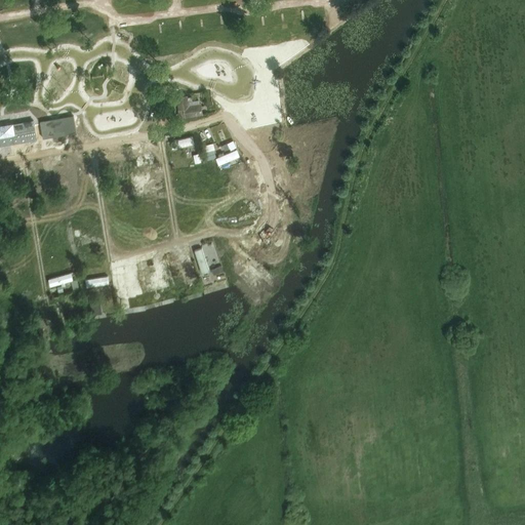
[(286,0),(288,11),(308,9),(306,0),(286,0)]
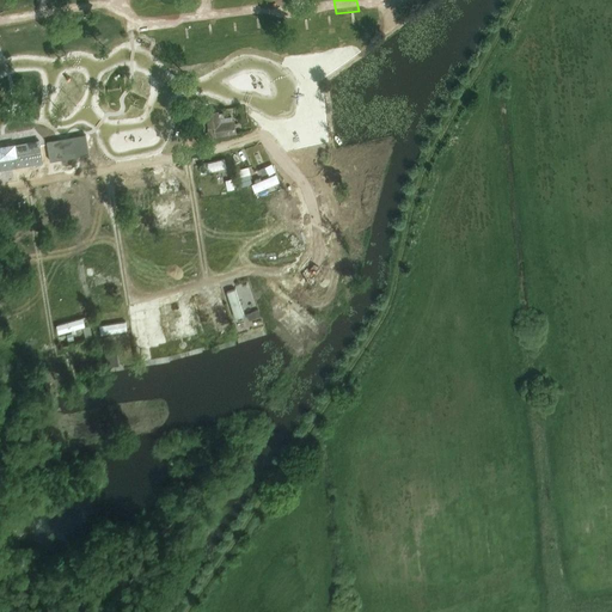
[(228,60),(242,84),(250,80),(252,84),(264,77),(250,49),(228,60)]
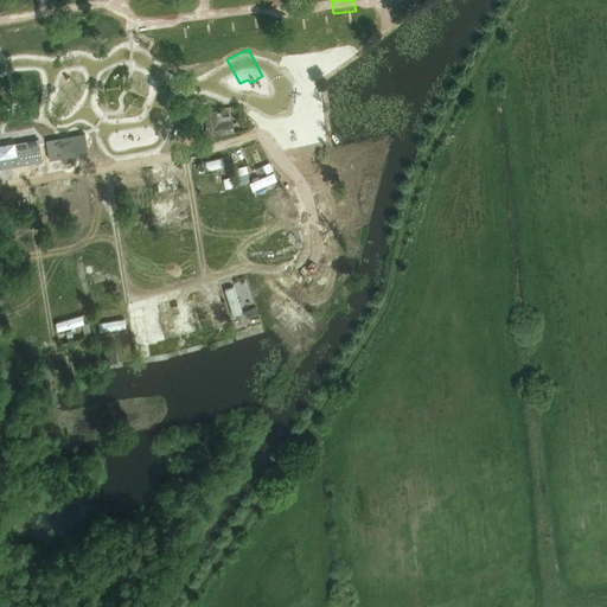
[(222,112),(217,113),(217,110),(204,113),(206,127),(212,126),(213,136),(235,133),(232,121),(231,121),(230,115),(222,116),(222,112)]
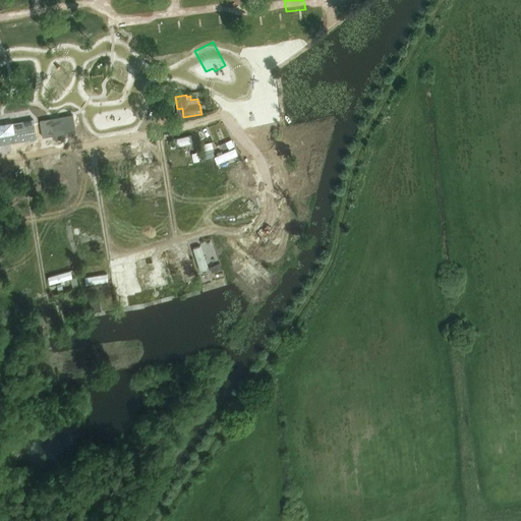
[(50,114),(0,122),(0,151),(55,141),(50,114)]
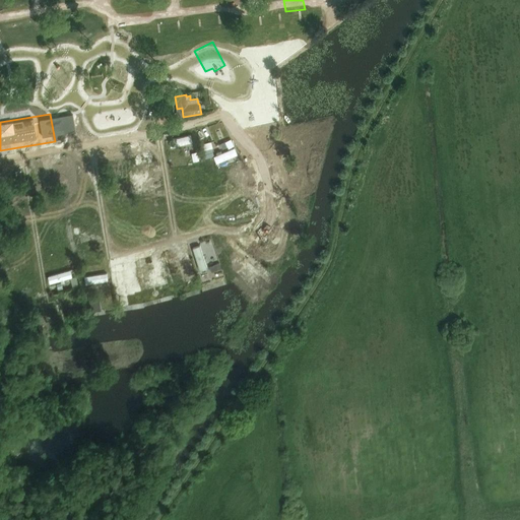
[(242,127),(243,134),(250,132),(249,125),(242,127)]
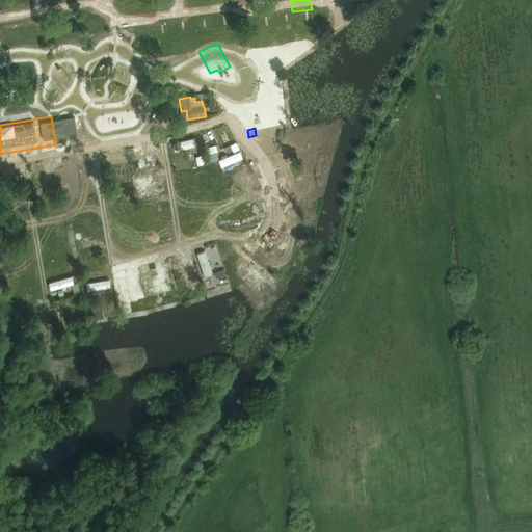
[(179,149),(198,145),(196,136),(178,140),(179,149)]
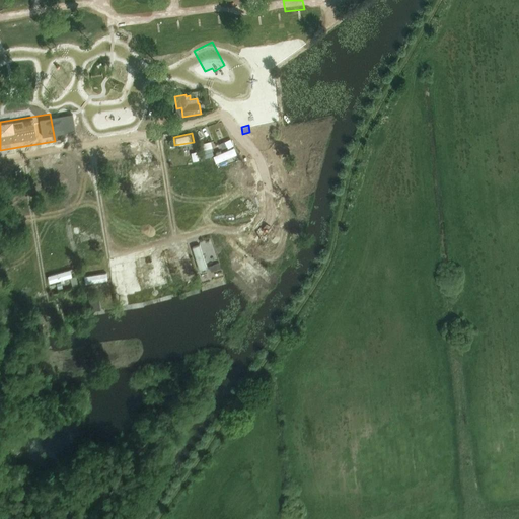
[(203,149),(213,147),(211,140),(202,142),(203,149)]
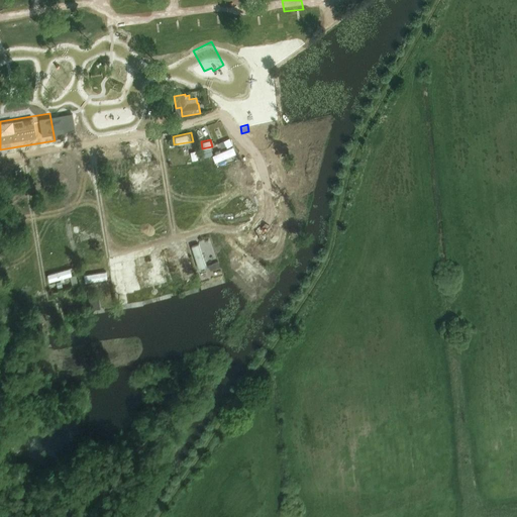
[(215,161),(237,154),(234,146),(212,152),(215,161)]
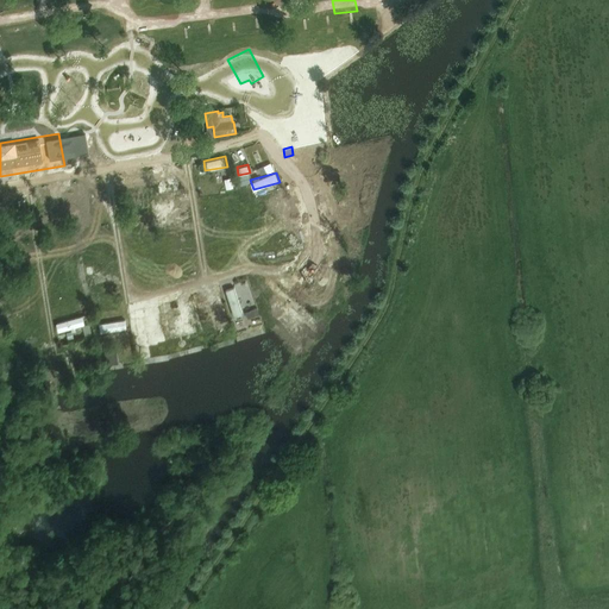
[(248,174),(238,177),(240,186),(251,183),(248,174)]
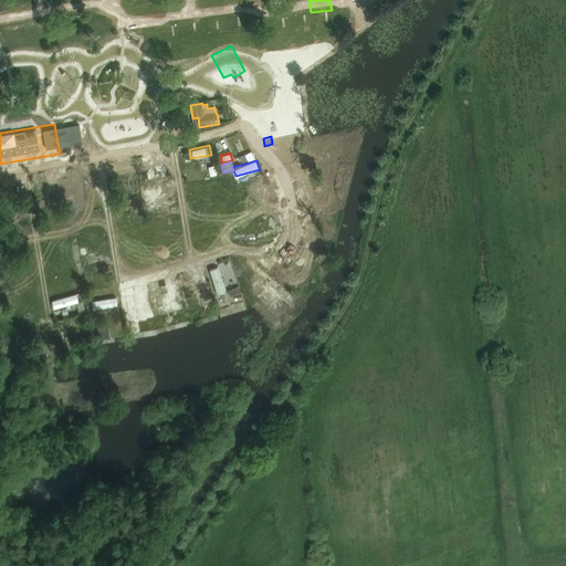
[(173,191),(153,196),(154,206),(175,202),(173,191)]
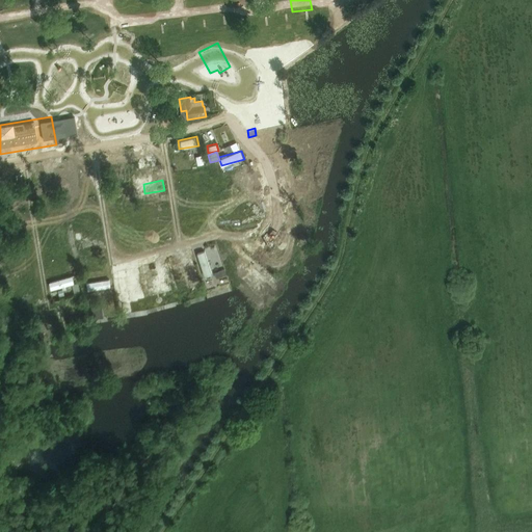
[(214,271),(224,267),(215,245),(206,248),(214,271)]
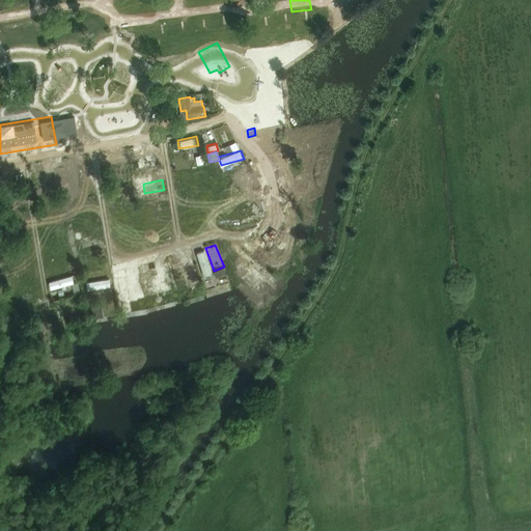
[(201,275),(211,274),(206,249),(198,250),(201,275)]
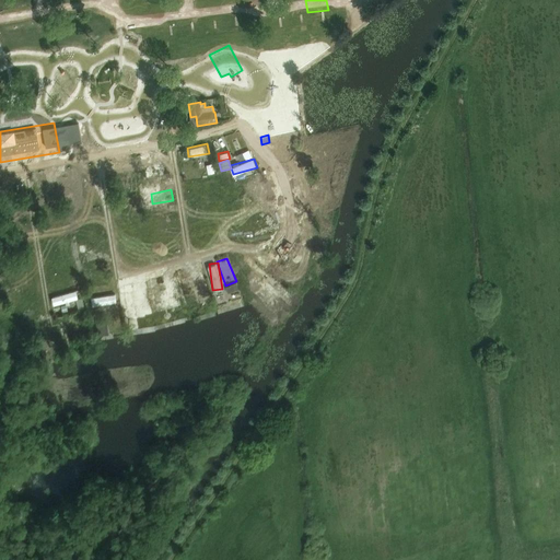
[(256,283),(252,289),(263,299),(267,294),(279,305),(289,294),(282,289),(280,292),(259,273),(253,280),(256,283)]
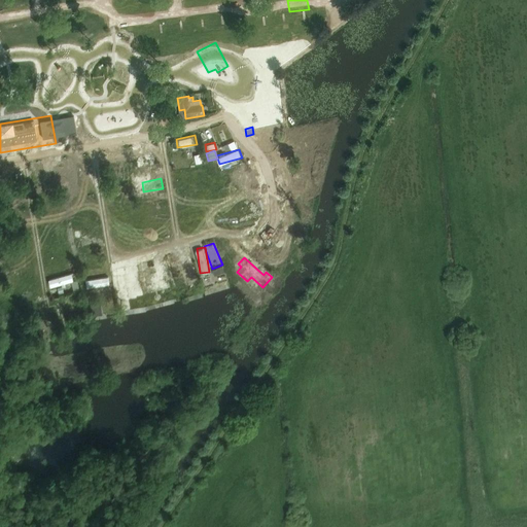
[(119,297),(128,296),(126,266),(117,267),(119,297)]
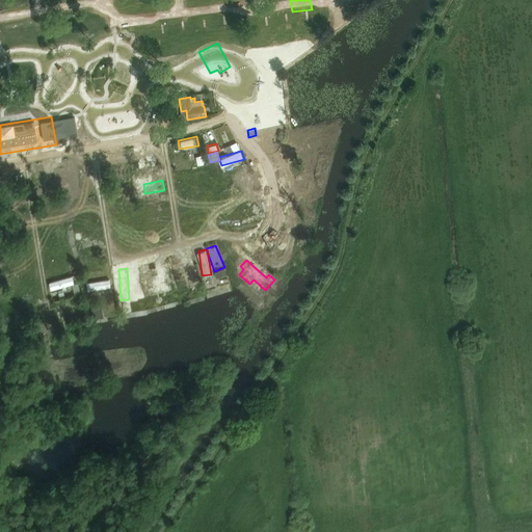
[(217,277),(227,273),(224,268),(215,271),(217,277)]
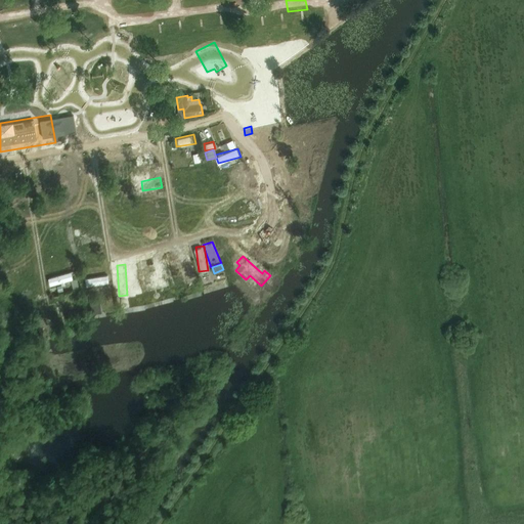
[(49,284),(75,279),(73,271),(48,275),(49,284)]
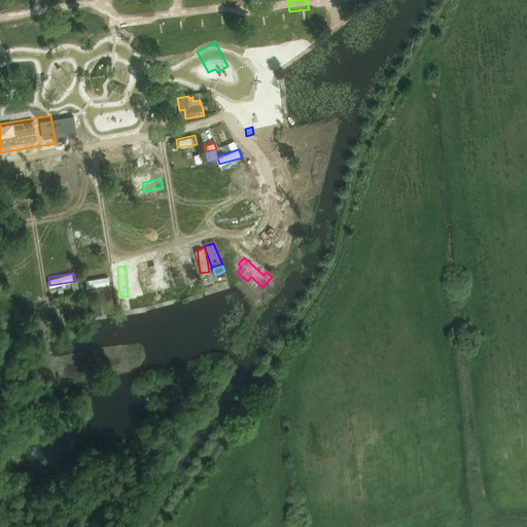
[(86,279),(88,287),(111,283),(110,275),(86,279)]
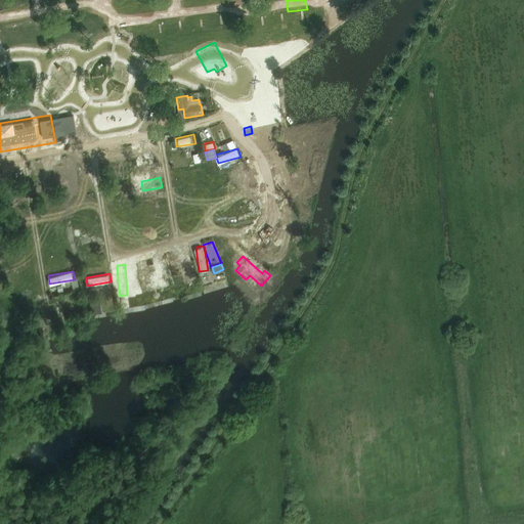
[(156,279),(159,289),(168,286),(165,276),(156,279)]
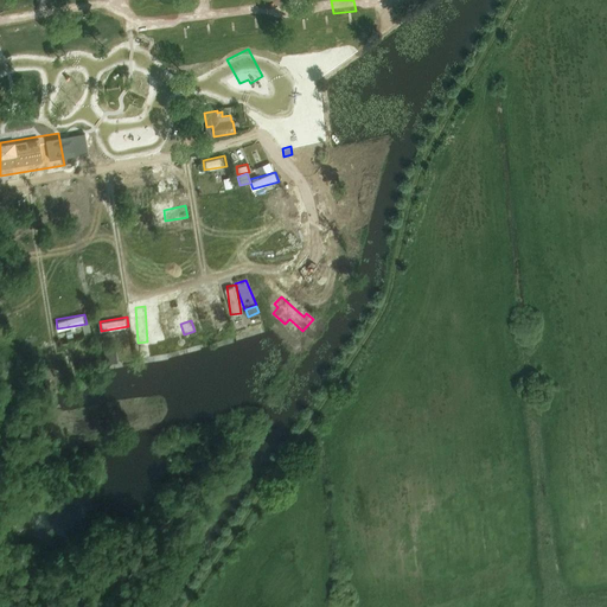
[(104,346),(108,364),(120,362),(116,344),(104,346)]
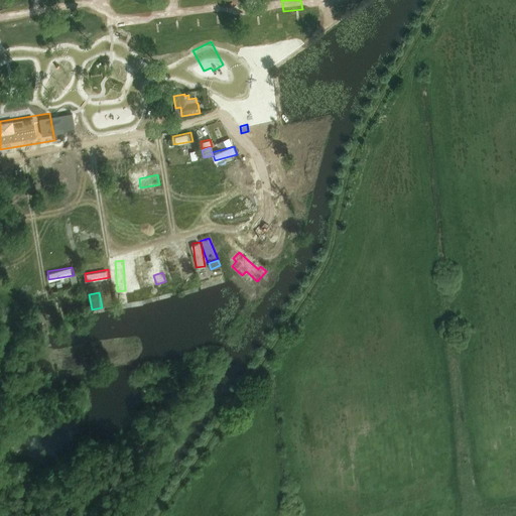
[(68,302),(73,300),(72,297),(63,299),(67,307),(69,306),(68,302)]
